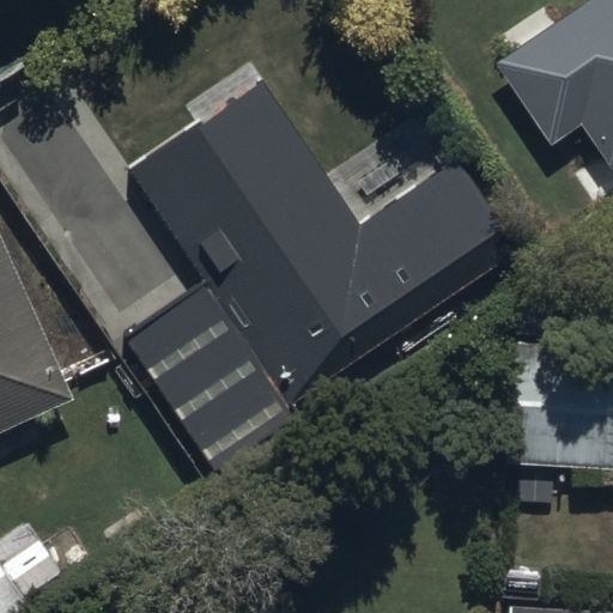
[(612,152),(612,0),(562,0),(526,25),(539,44),(501,70),(550,141),(588,116),(612,152)]
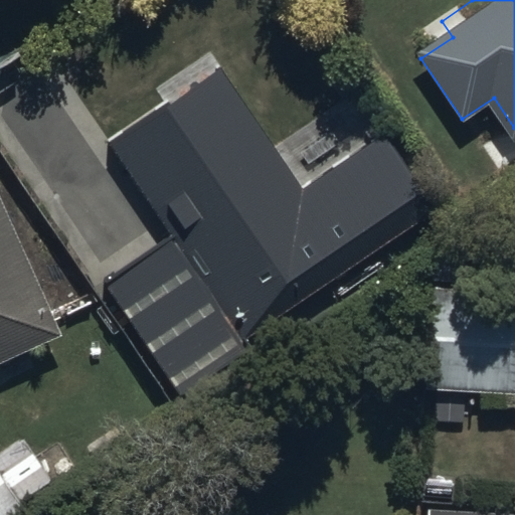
[(224,65),(104,141),(172,243),(107,285),(178,398),(254,351),(243,335),(437,214),(384,132),(300,185),(224,65)]
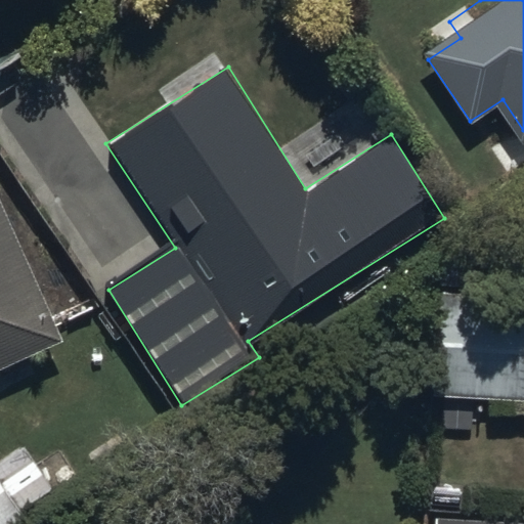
[(0,372),(67,343),(0,191),(0,372)]
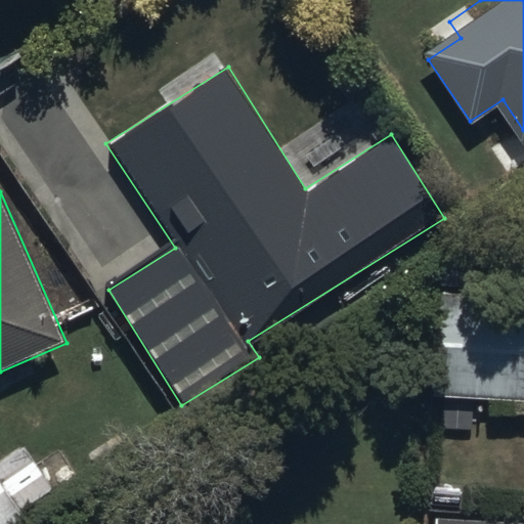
[(437,396),(523,398),(523,316),(440,314),(437,396)]
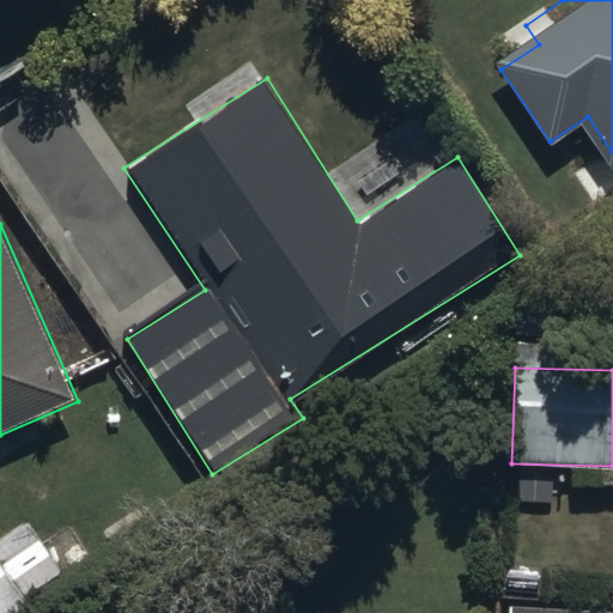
[(0,560),(0,612),(11,612),(29,600),(0,560)]
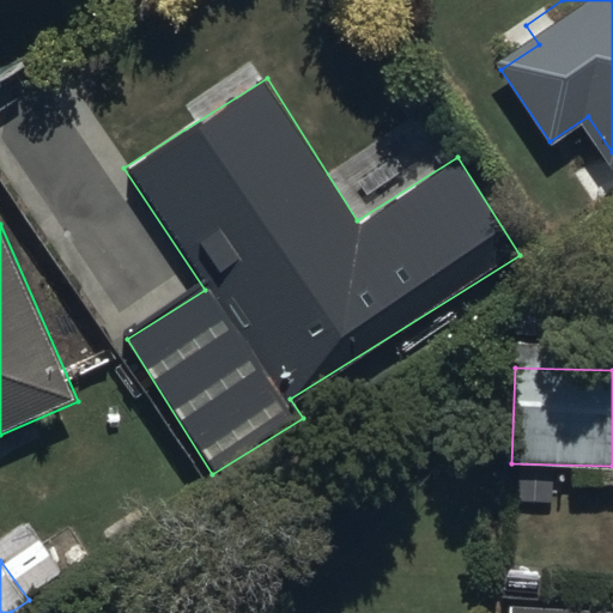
All buildings are outlined.
